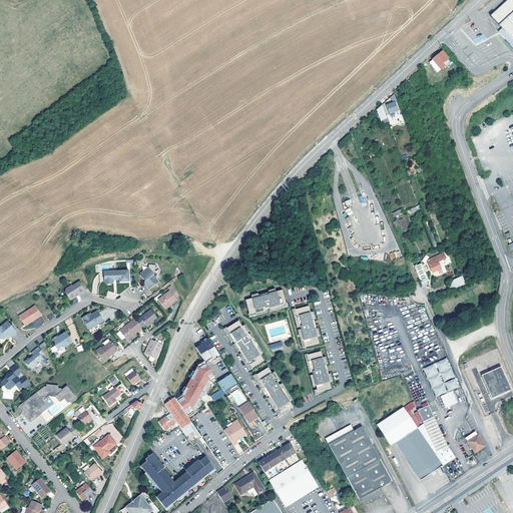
[(512,0),(507,0),(490,15),(510,36),(512,40),(512,0)]
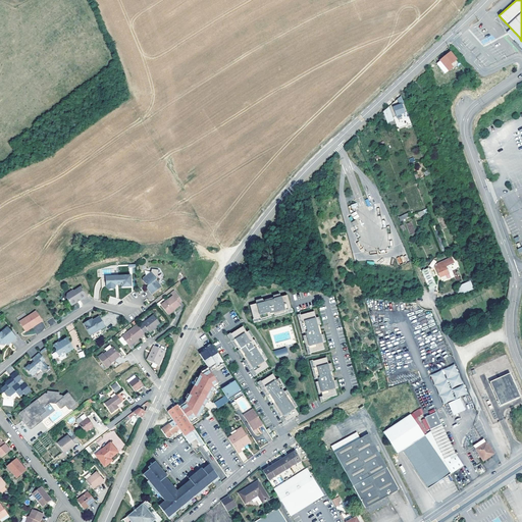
[(450,65),(457,60),(451,53),(436,63),(445,73),(452,67),(450,65)]
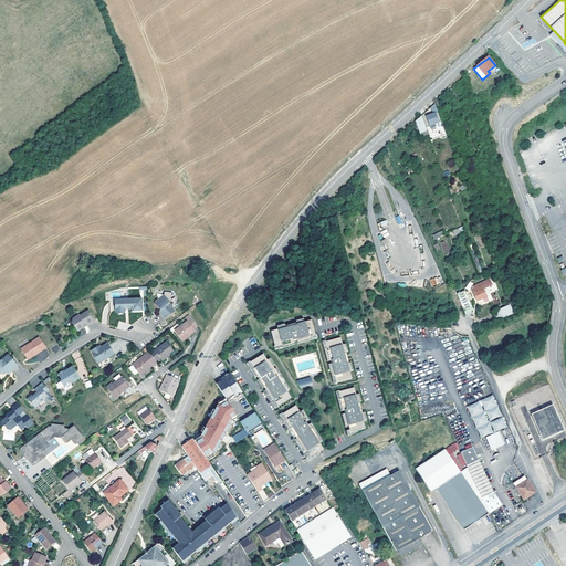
[(436,103),(432,106),(435,113),(426,116),(430,125),(435,123),(437,123),(442,121),(436,103)]
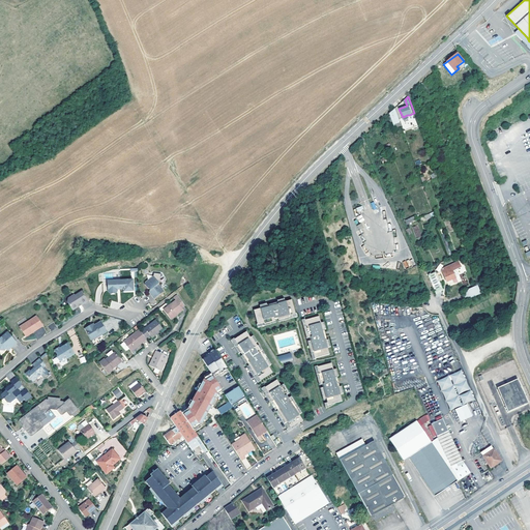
[(393,124),(400,122),(395,108),(389,113),(393,124)]
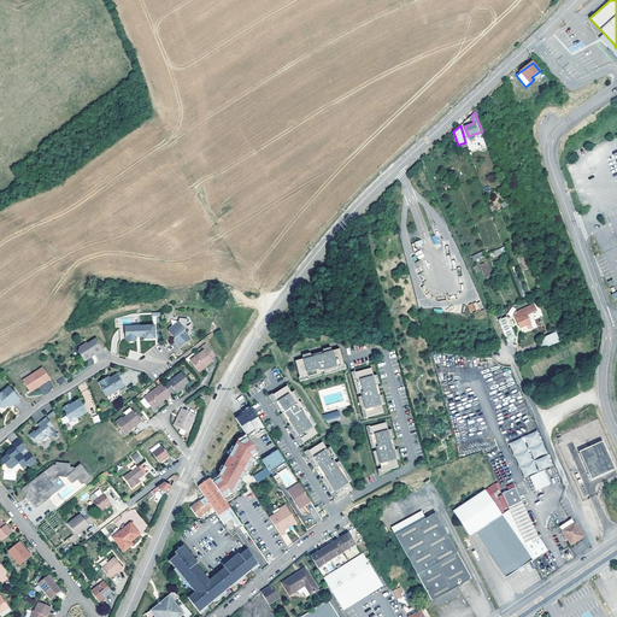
[(469,305),(472,312),(480,309),(476,303),(469,305)]
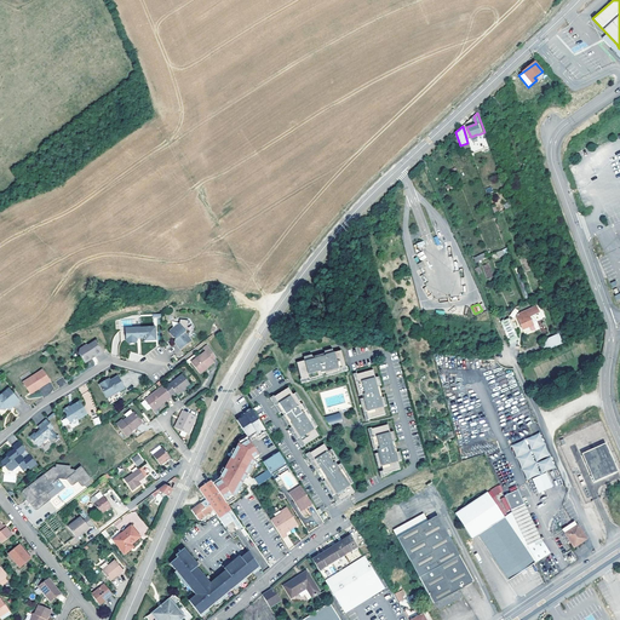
[(517,315),(520,320),(528,315),(533,314),(530,309),(517,315)]
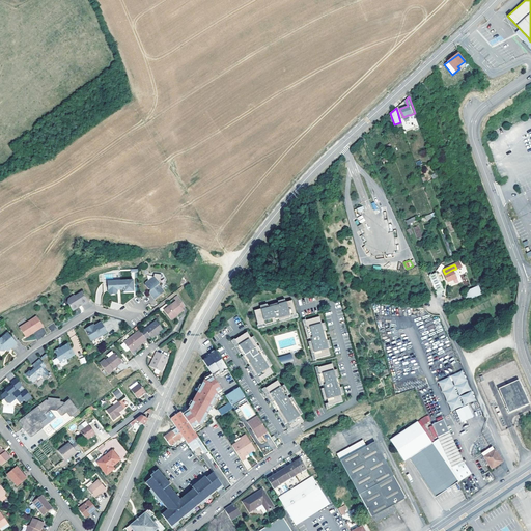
[(452,270),(445,274),(448,282),(453,280),(456,279),(452,270)]
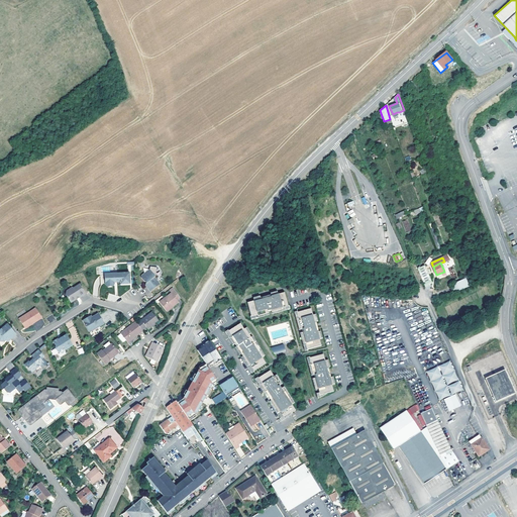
[(424,266),(417,269),(425,286),(432,283),(424,266)]
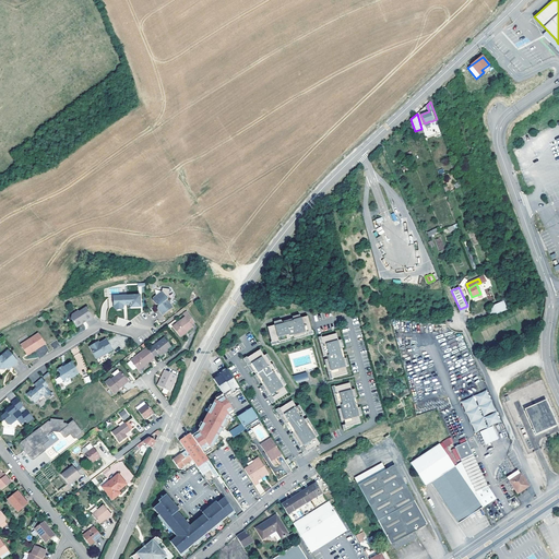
[(162,292),(153,298),(153,300),(156,305),(157,305),(158,306),(157,307),(157,309),(163,316),(173,308),(166,300),(167,299),(163,293),(162,292)]
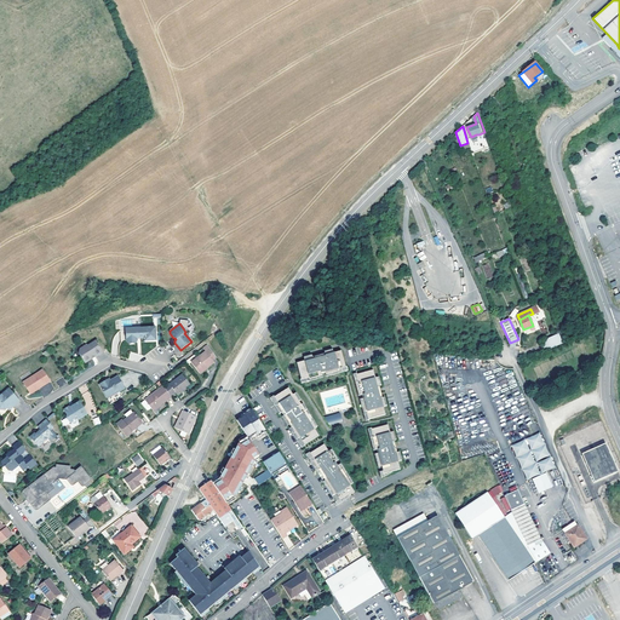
[(156,327),(126,328),(126,339),(130,342),(135,342),(137,339),(137,338),(144,338),(144,342),(156,342),(156,327)]
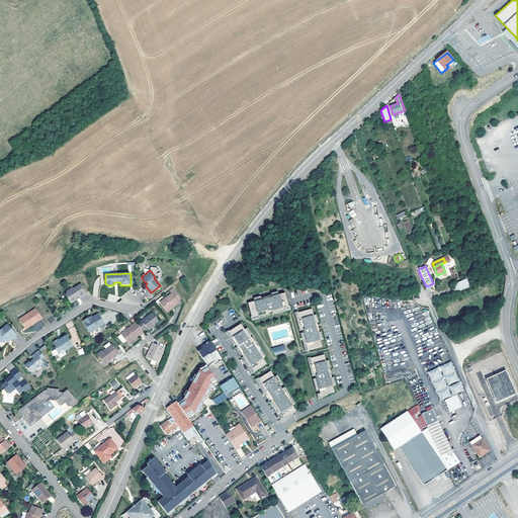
[(466,278),(457,282),(456,279),(451,282),(455,292),(470,286),(466,278)]
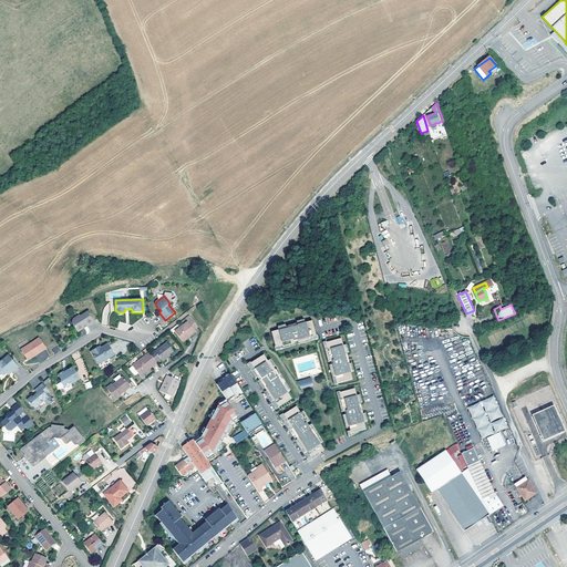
[(86,327),(94,323),(88,312),(81,317),(80,316),(73,319),(74,321),(72,323),(78,332),(84,329),(83,328),(86,326),(86,327)]
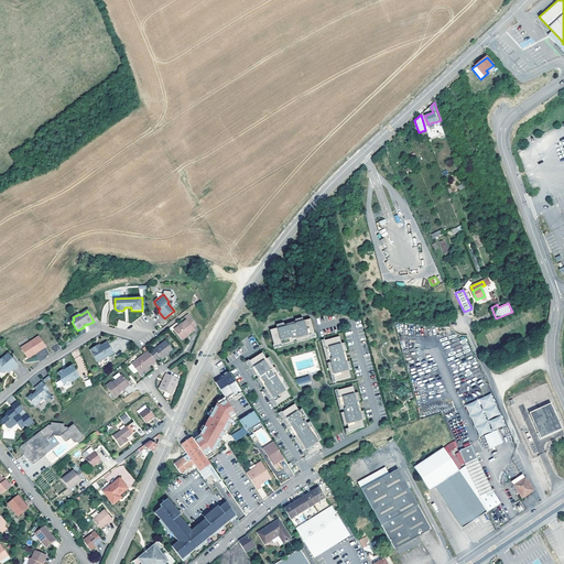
[(190,313),(185,316),(188,320),(175,329),(182,339),(196,329),(194,327),(197,325),(190,313)]
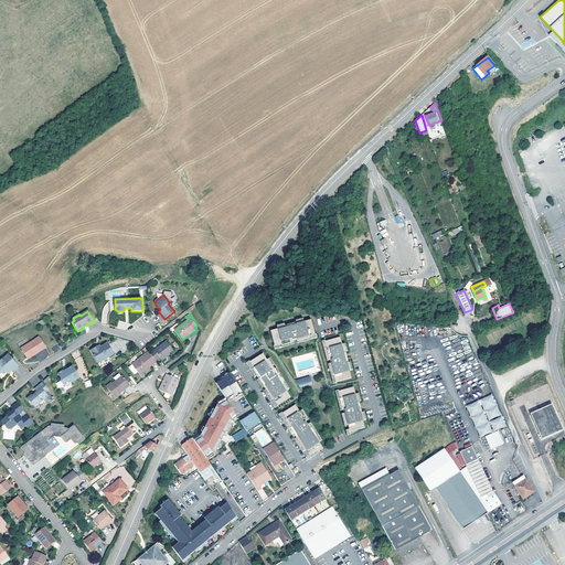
[(278,329),(272,330),(275,344),(275,345),(283,343),(283,344),(294,341),(298,341),(309,338),(309,336),(316,334),(316,333),(311,319),(305,321),(305,320),(297,322),(286,324),(278,327),(278,329)]
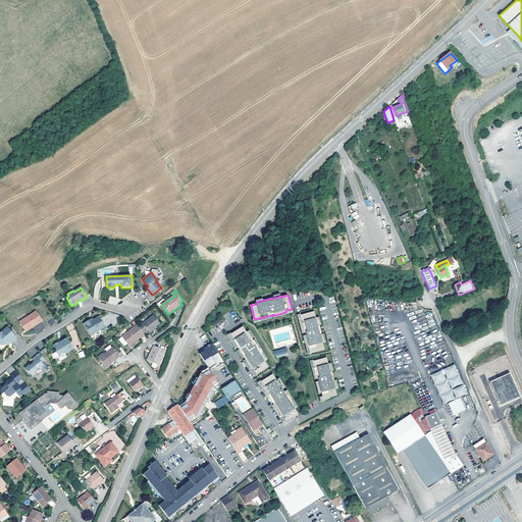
[(285,312),(275,315),(275,316),(294,311),(293,308),(292,308),(292,309),(285,310),(285,312)]
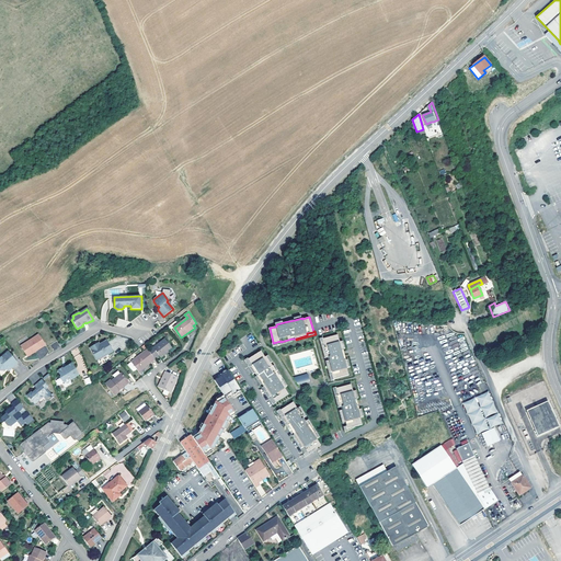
[(340,342),(338,334),(323,339),(325,345),(324,346),(327,357),(329,357),(330,361),(328,361),(331,373),(333,371),(334,379),(335,379),(350,375),(347,368),(348,367),(346,359),(343,348),(342,341),(340,342)]
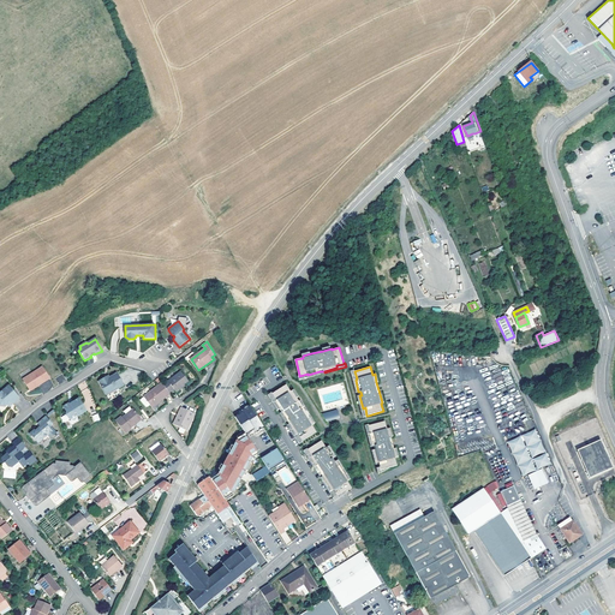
[(40,386),(51,380),(43,368),(23,380),(30,390),(40,384),(40,386)]
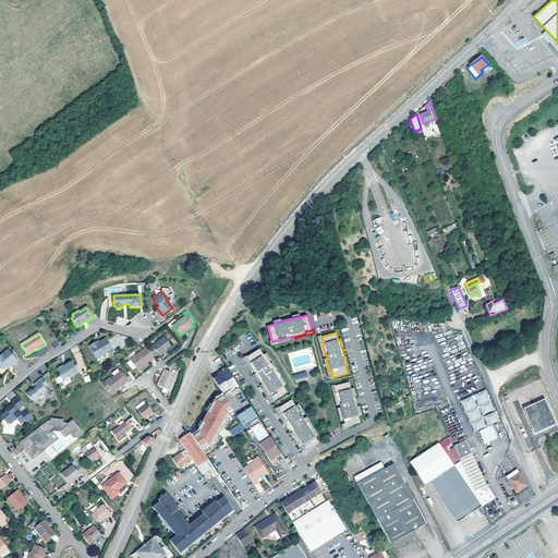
[(165,338),(148,350),(154,356),(158,353),(160,355),(164,353),(162,351),(166,349),(167,350),(171,347),(165,338)]
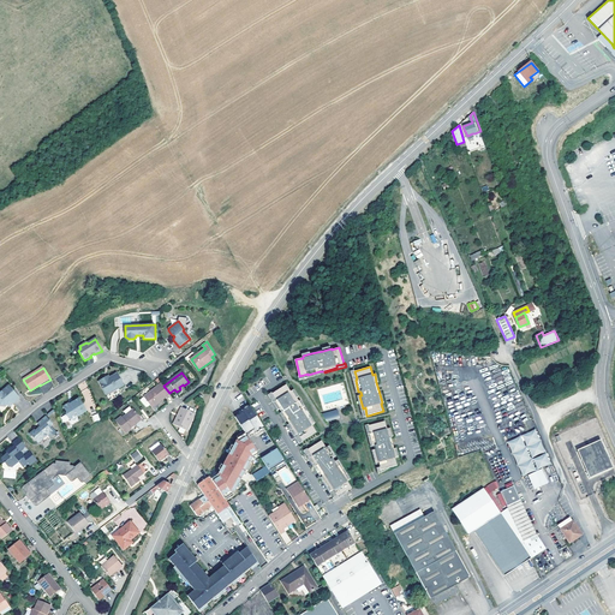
[(103,378),(97,382),(101,387),(108,401),(120,394),(117,389),(123,386),(115,374),(108,378),(105,380),(103,378)]
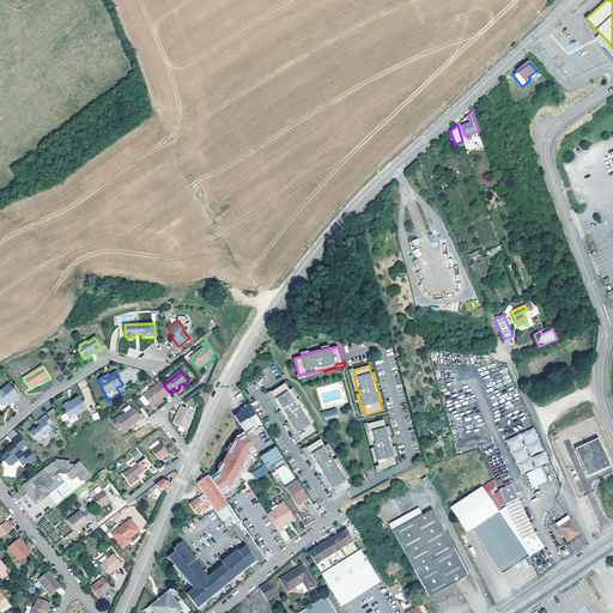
[(163,384),(162,383),(141,398),(140,400),(146,406),(147,407),(150,405),(152,407),(170,393),(169,392),(163,384)]
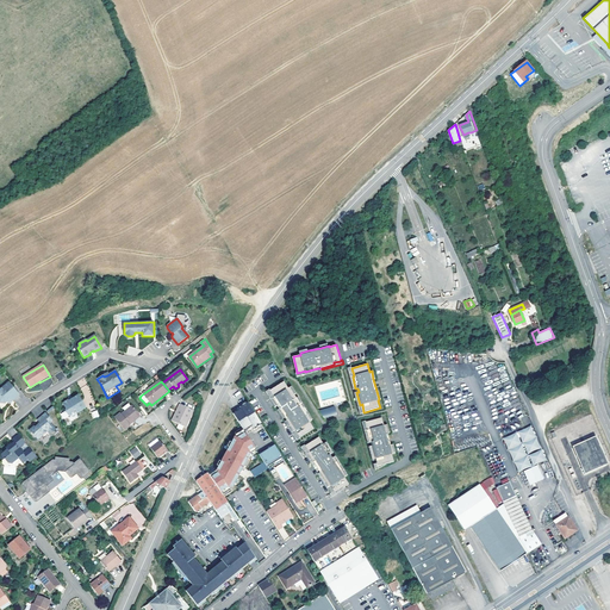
[(290,388),(285,381),(271,390),(277,398),(274,399),(279,405),(280,409),(286,417),(287,421),(294,430),(296,430),(300,437),(315,429),(310,422),(311,421),(297,398),(294,394),(291,387),(290,388)]
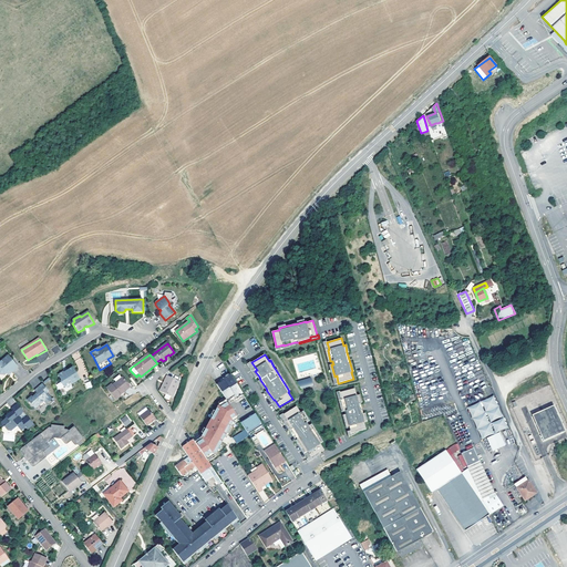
[(10,370),(11,372),(18,367),(8,356),(0,361),(0,374),(4,374),(7,373),(10,370)]
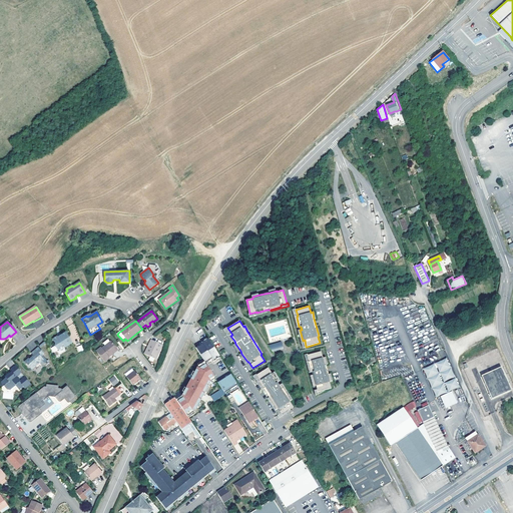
[(227,327),(224,329),(232,342),(234,341),(230,336),(232,335),(227,328),(227,327)]
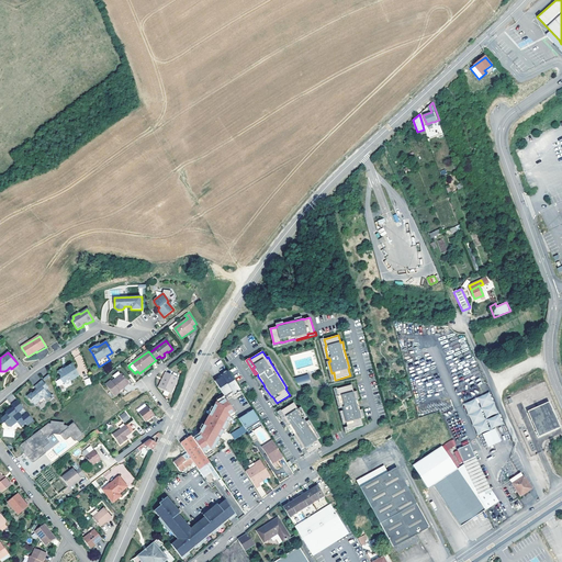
[(328,361),(327,362),(333,381),(336,381),(336,380),(335,380),(334,372),(332,373),(328,361)]
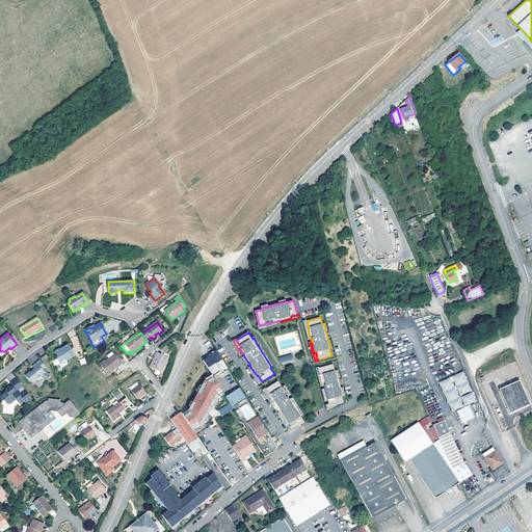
[(72,350),(68,345),(63,348),(60,349),(59,349),(55,351),(55,353),(57,356),(57,357),(57,358),(60,364),(67,360),(67,361),(74,356),(70,351),(72,350)]
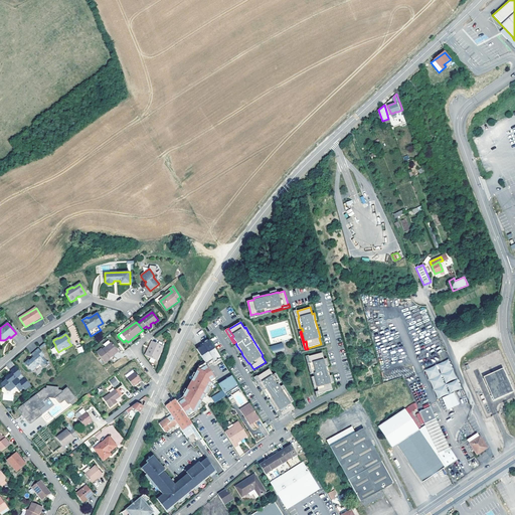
[(265,354),(252,335),(250,336),(263,355),(265,354)]
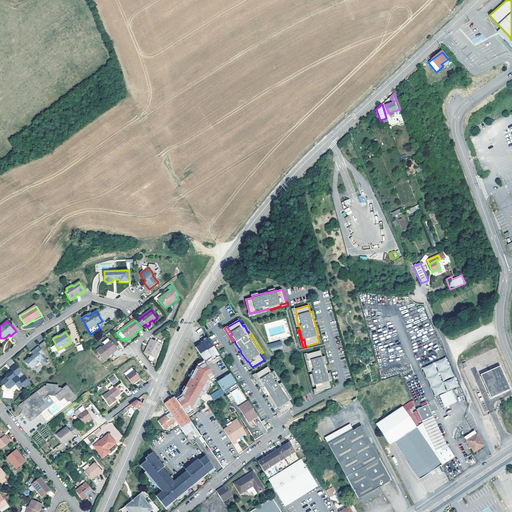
[(202,343),(196,347),(204,360),(205,362),(212,358),(213,360),(220,356),(209,338),(202,343)]
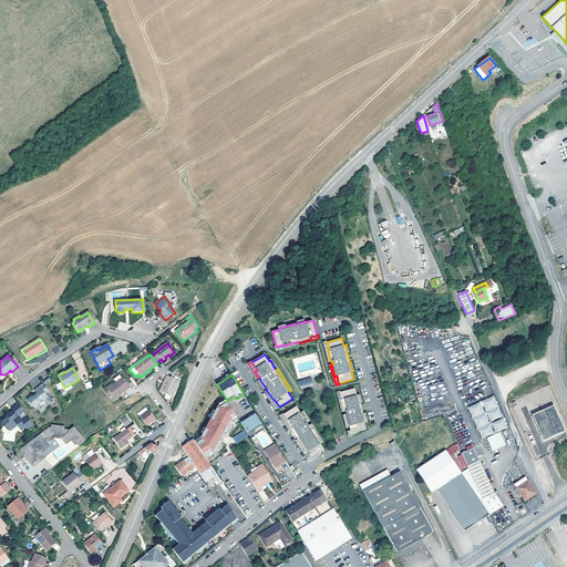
[(311,375),(298,380),(302,387),(313,382),(311,375)]
